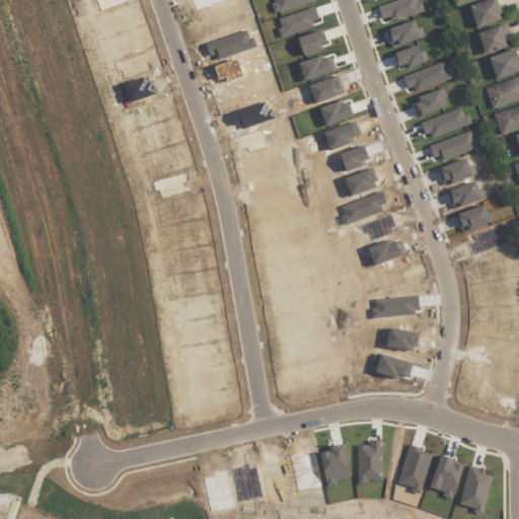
[(274,0),(311,0),(278,12),(277,10),(274,12),(271,3),(275,1),(274,0)]
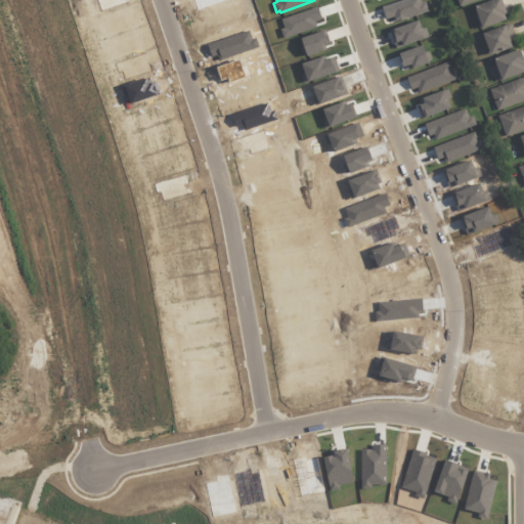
[(399,0),(381,6),(385,18),(392,16),(394,22),(428,10),(425,1),(421,2),(420,0),(399,0)]
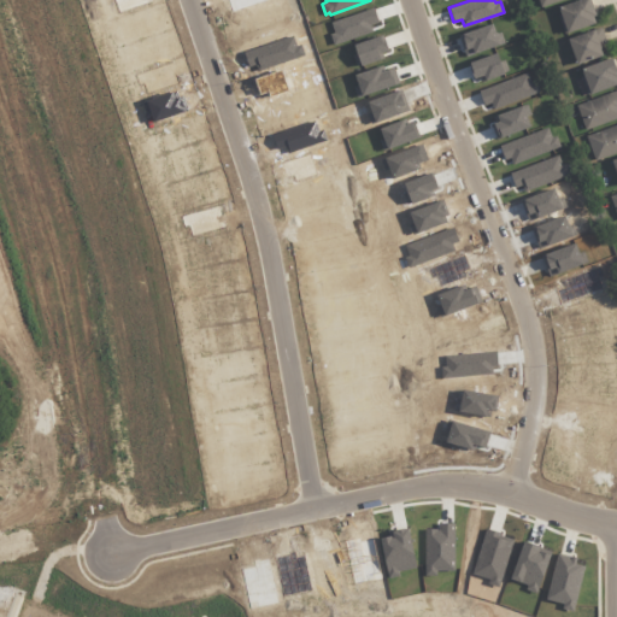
[(565,33),(598,22),(589,0),(579,0),(557,9),(565,33)]
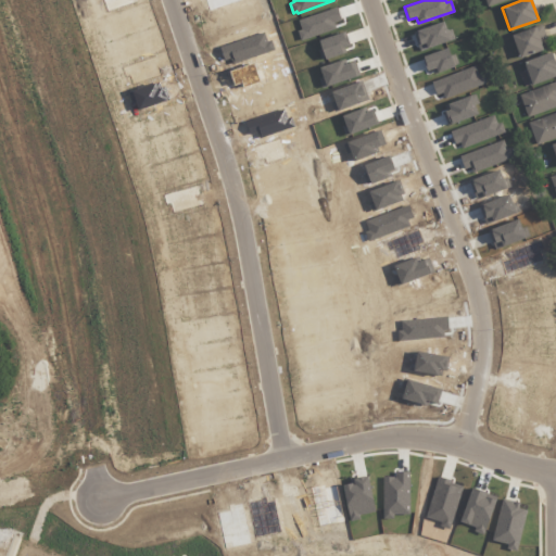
[(299,20),(302,28),(298,30),(301,40),(336,28),(333,22),(341,20),(337,7),(299,20)]
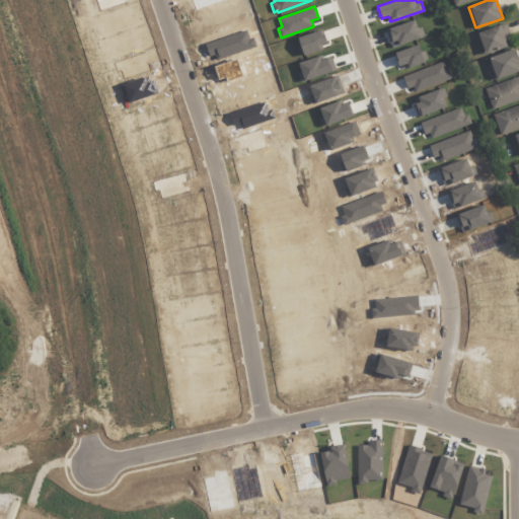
[(385,29),(391,48),(424,35),(423,31),(419,32),(414,19),(385,29)]
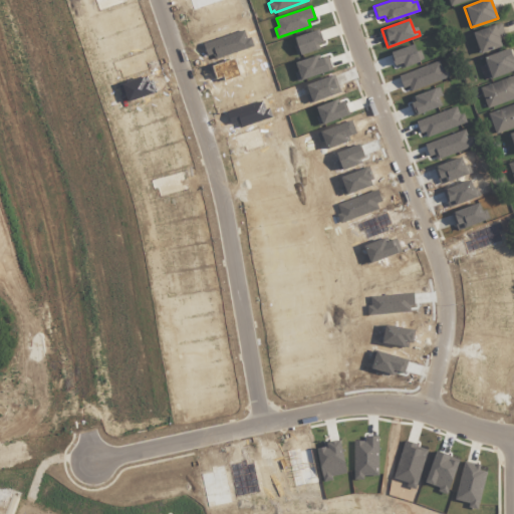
[(499,38),(505,35),(500,22),(473,32),(481,54),(502,46),(499,38)]
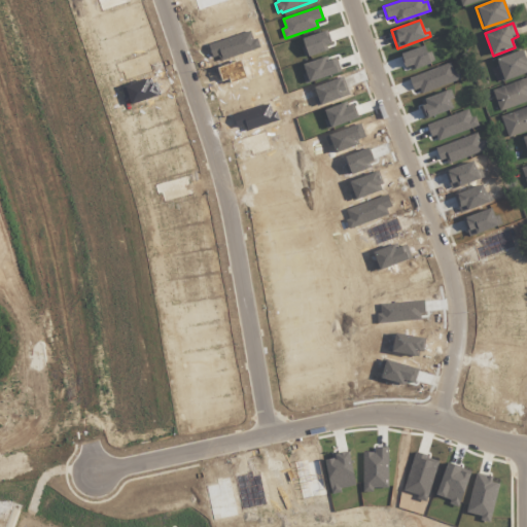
[(303,37),(327,29),(328,33),(329,33),(332,42),(326,44),(328,48),(309,56),(309,54),(305,56),(302,46),(306,45),(303,37)]
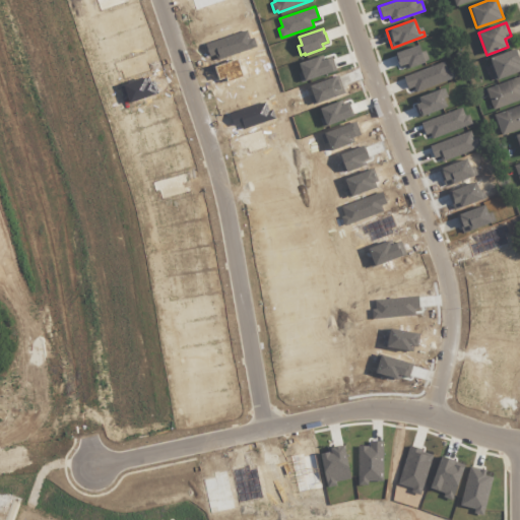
[(418,44),(425,62),(406,69),(404,64),(399,66),(394,53),(418,44)]
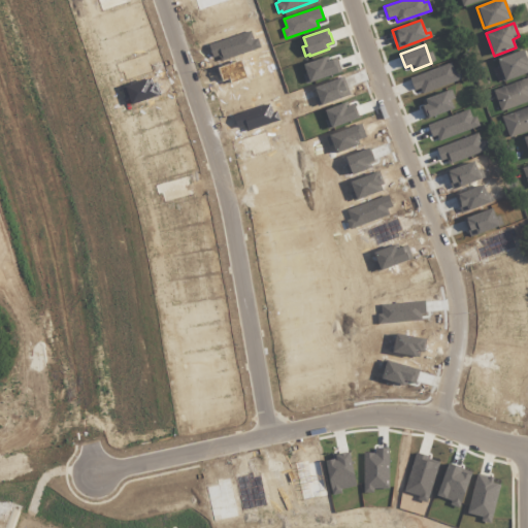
[(504,80),(527,72),(527,63),(523,50),(497,59),(504,80)]
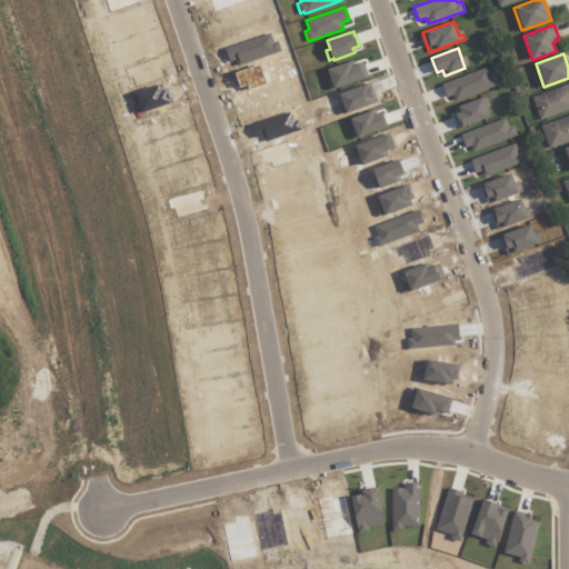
[(328,68),(331,78),(326,79),(330,89),(369,76),(367,70),(363,61),(358,62),(352,65),(350,60),(328,68)]
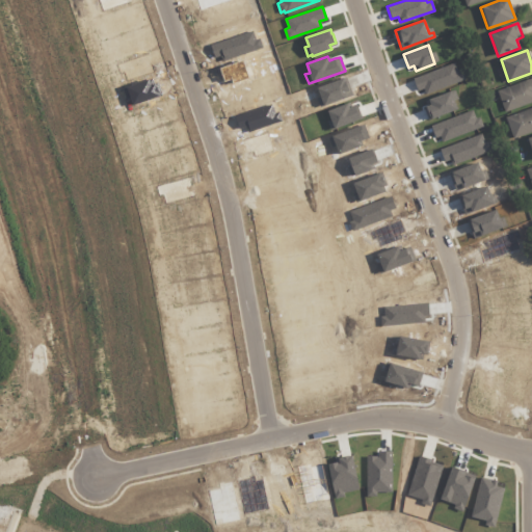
[(413,78),(417,90),(423,88),(425,94),(464,79),(461,70),(457,71),(454,62),(413,78)]
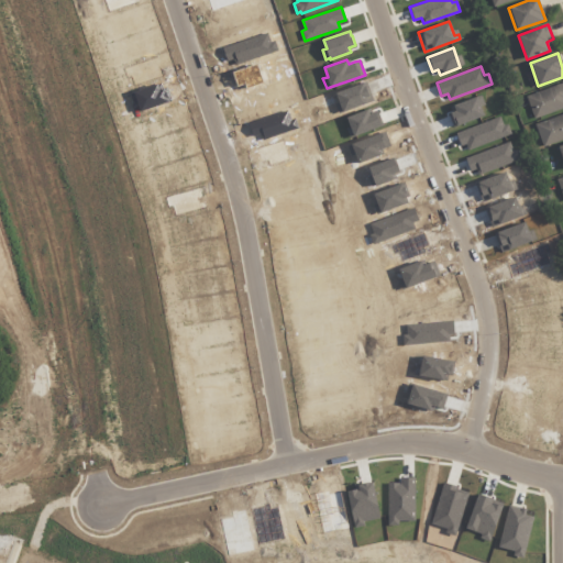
[(337,92),(340,101),(334,103),(339,113),(374,100),(366,80),(337,92)]
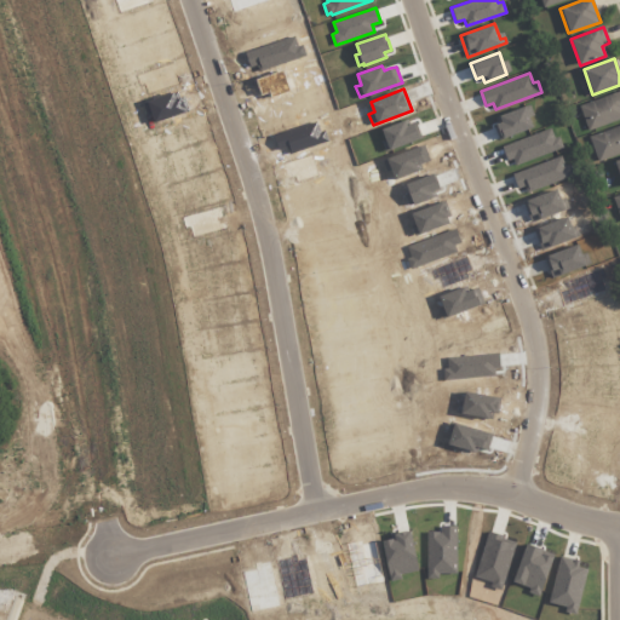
[(586,130),(619,119),(619,91),(579,105),(586,130)]
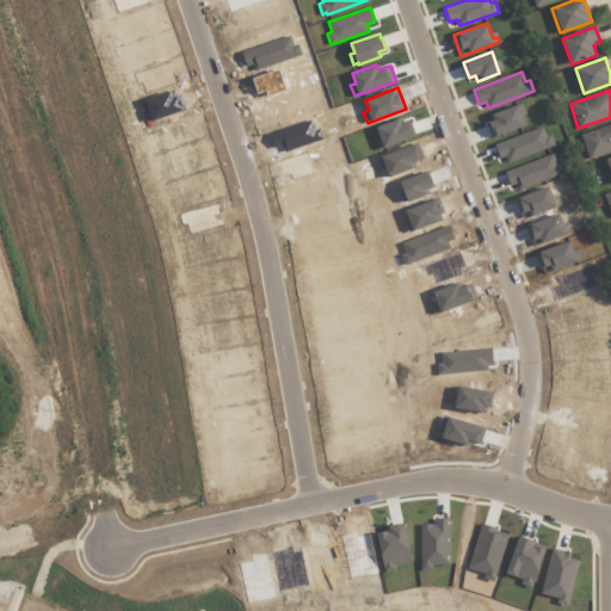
[(487,116),(489,122),(486,123),(492,139),(525,125),(517,104),(487,116)]
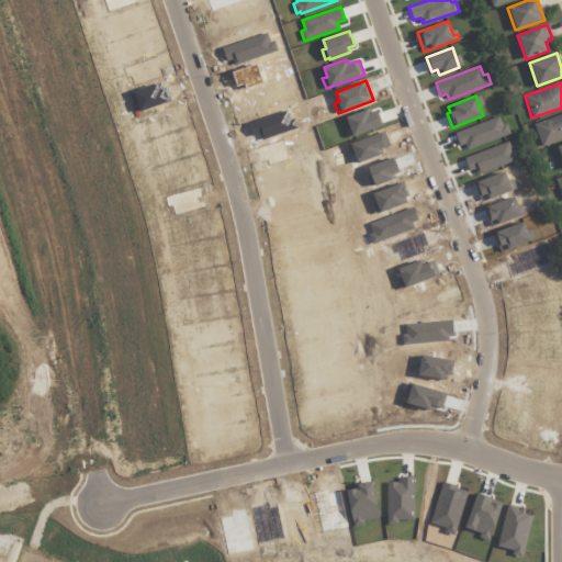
[(347,115),(350,125),(346,127),(349,137),(383,124),(378,110),(370,113),(368,108),(347,115)]
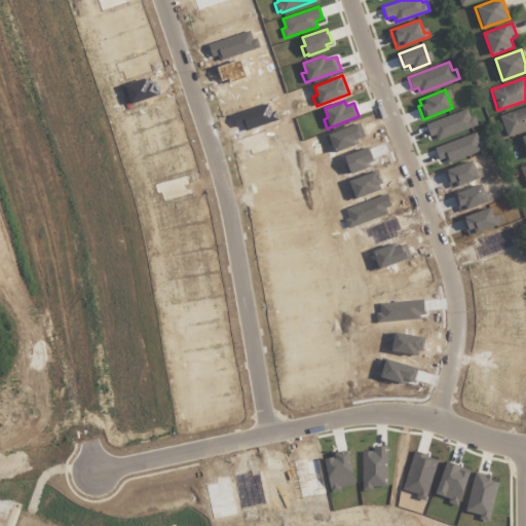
[(525,129),(525,106),(498,116),(506,138),(525,129)]
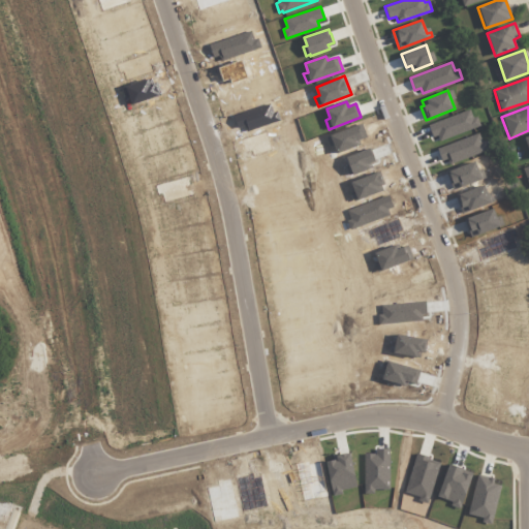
[(428,125),(432,136),(437,135),(439,141),(479,125),(476,116),(472,117),(469,109),(428,125)]
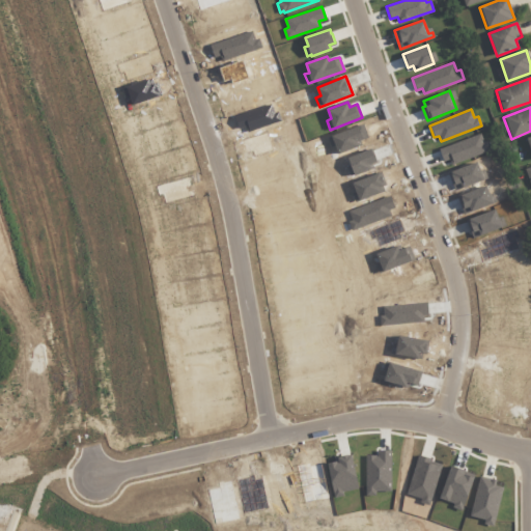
[(327,137),(364,123),(369,137),(361,140),(362,144),(338,154),(335,145),(331,146),(327,137)]
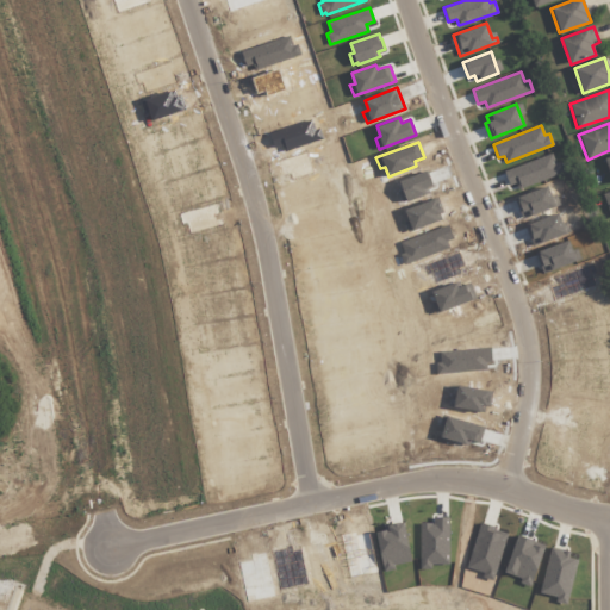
[(504,170),(509,185),(516,182),(518,188),(564,172),(560,161),(555,163),(552,153),(504,170)]
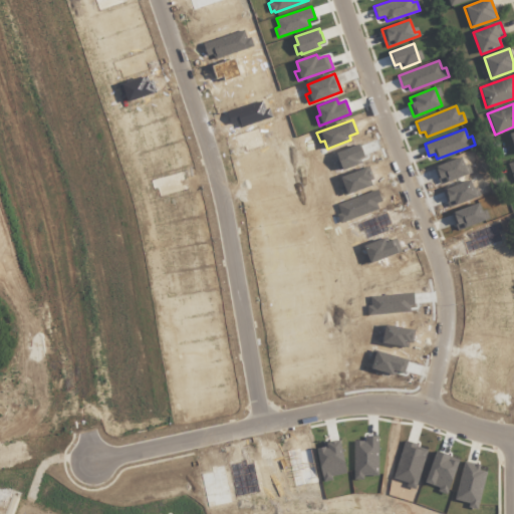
[(337,152),(339,159),(335,161),(339,170),(343,169),(343,170),(362,163),(360,159),(365,157),(362,148),(360,149),(359,144),(337,152)]
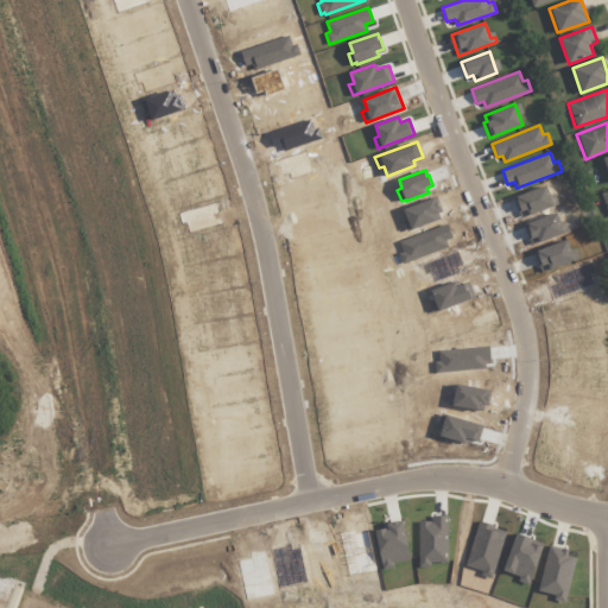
[(512,197),(520,219),(558,203),(556,197),(551,200),(545,184),(512,197)]
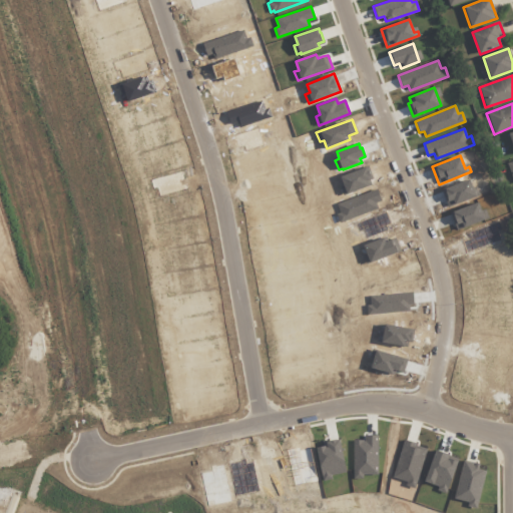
[(341,176),(344,184),(340,186),(344,195),(372,184),(370,179),(372,178),(370,176),(371,175),(369,169),(368,169),(367,166),(341,176)]
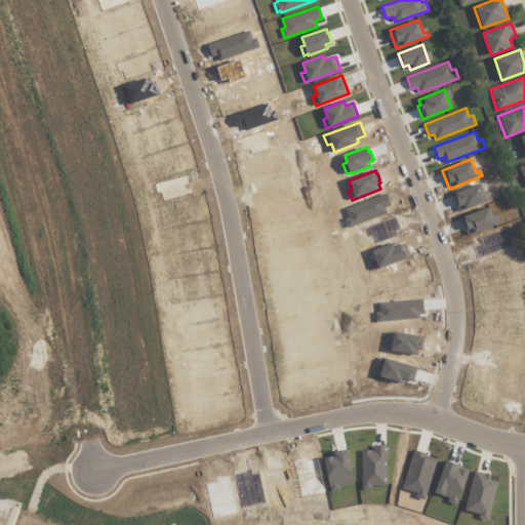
[(451,194),(457,211),(490,199),(488,194),(485,195),(480,183),(451,194)]
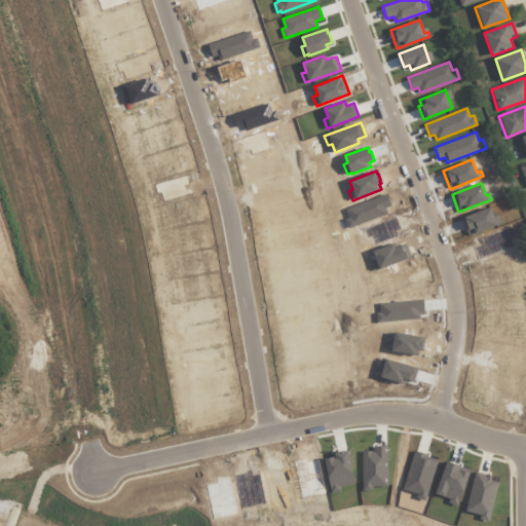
[(345,209),(349,218),(345,219),(348,228),(387,213),(385,208),(391,205),(386,193),(345,209)]
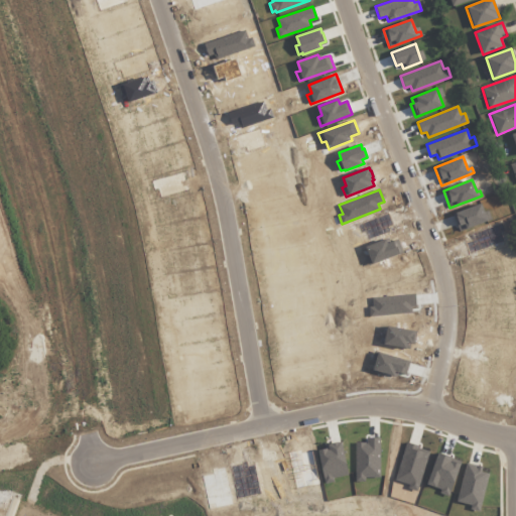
[(453,214),(459,231),(491,219),(490,215),(486,216),(481,203),(453,214)]
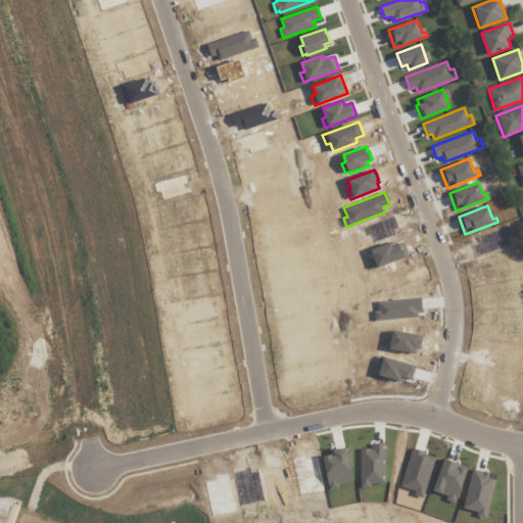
[(363,227),(366,236),(370,234),(373,242),(395,234),(393,230),(399,228),(394,215),(363,227)]
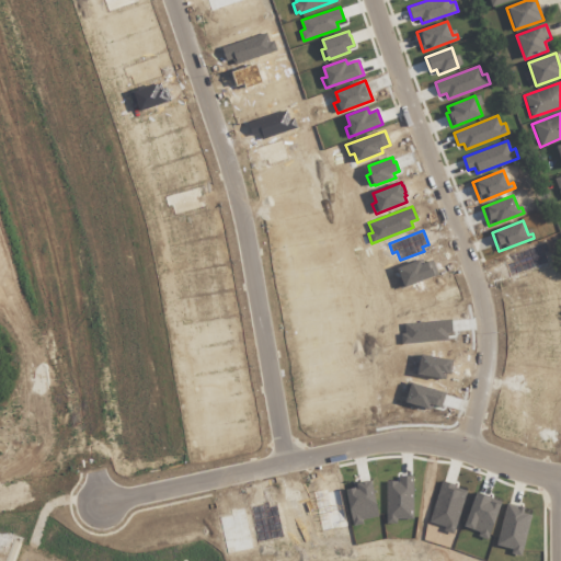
[(508,254),(511,260),(503,263),(508,276),(547,262),(544,253),(548,251),(545,241),(508,254)]
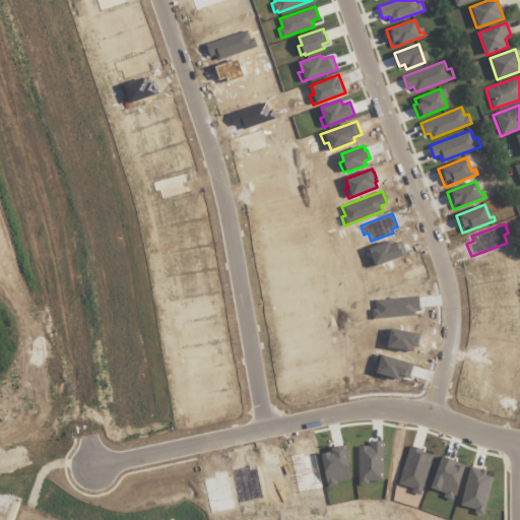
[(369,248),(372,257),(368,258),(371,267),(406,254),(401,241),(391,245),(389,240),(369,248)]
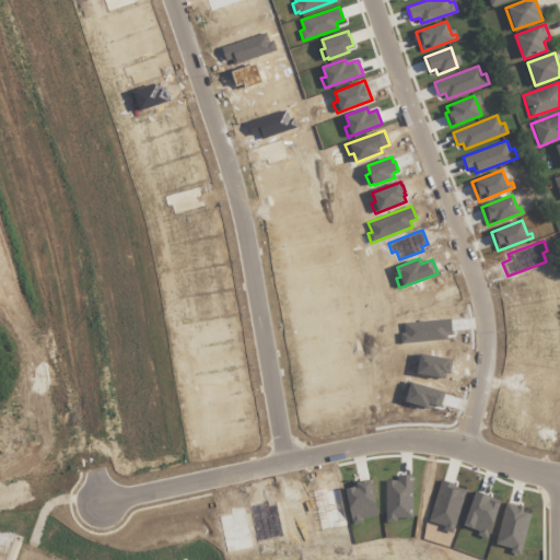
[(509,282),(514,302),(546,294),(540,275),(509,282)]
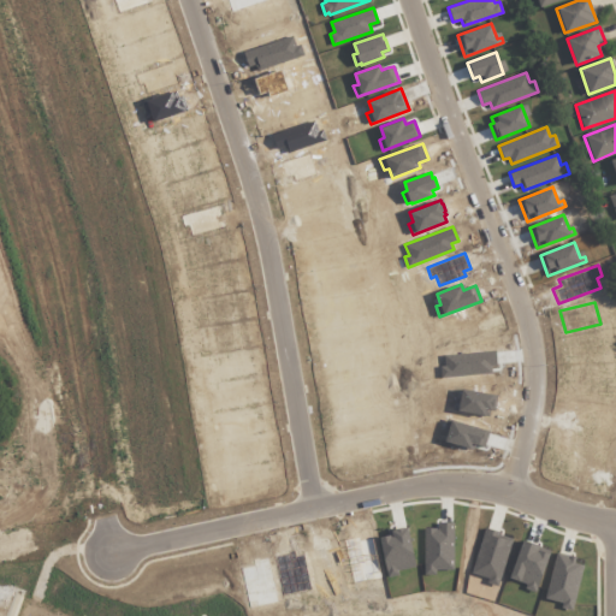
[(458,327),(454,330),(456,341),(462,339),(462,341),(485,335),(484,330),(491,327),(489,318),(486,319),(484,312),(456,320),(458,327)]
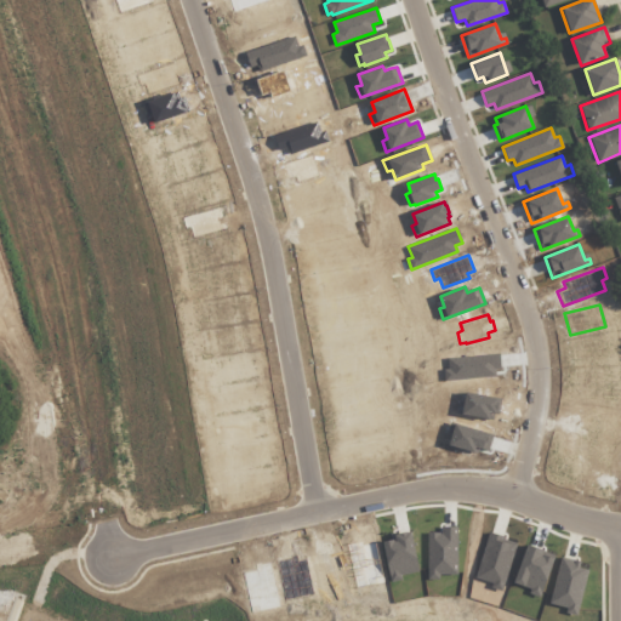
[(570,342),(573,359),(582,358),(584,363),(611,360),(610,337),(570,342)]
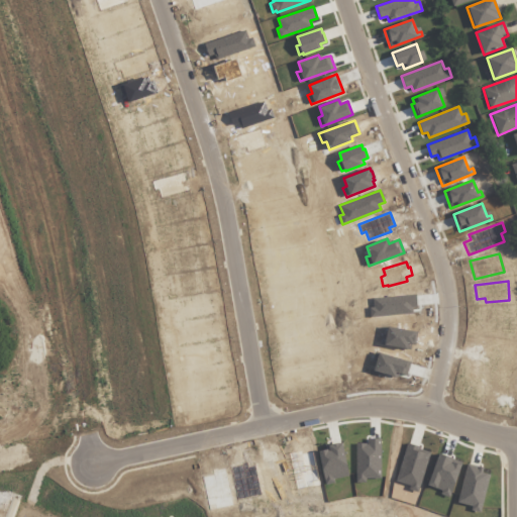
[(373,298),(374,307),(370,307),(371,316),(413,313),(412,307),(417,307),(416,294),(373,298)]
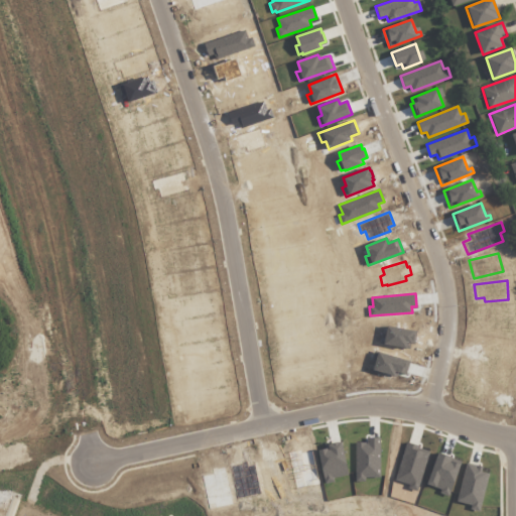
[(466,463),(482,467),(481,472),(489,474),(479,511),(470,509),(471,505),(456,501),(466,463)]
